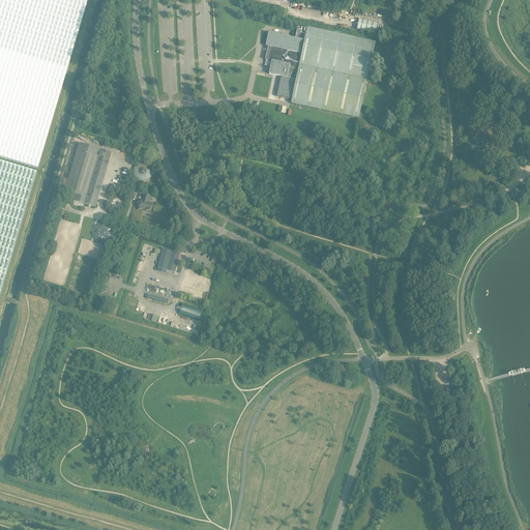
[(0,0),(0,157),(37,169),(87,0),(0,0)]
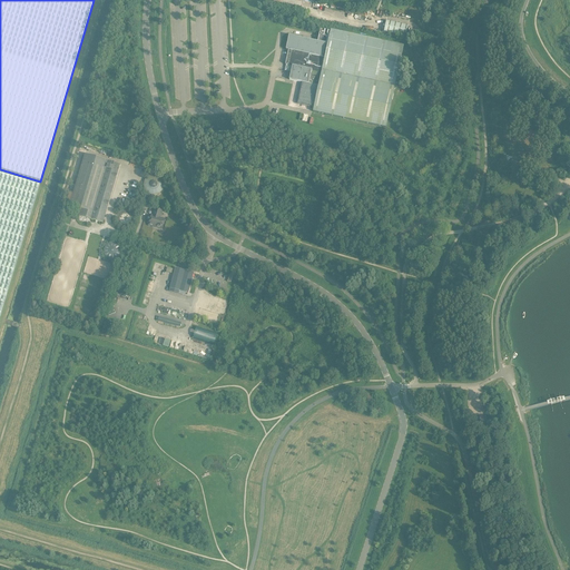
[(321,6),(320,12),(352,20),(353,13),(321,6)]
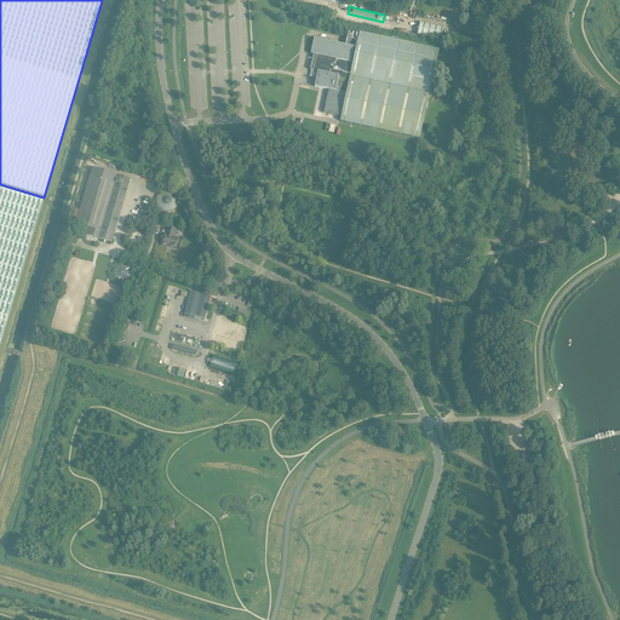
[(420,23),(418,35),(441,40),(443,28),(420,23)]
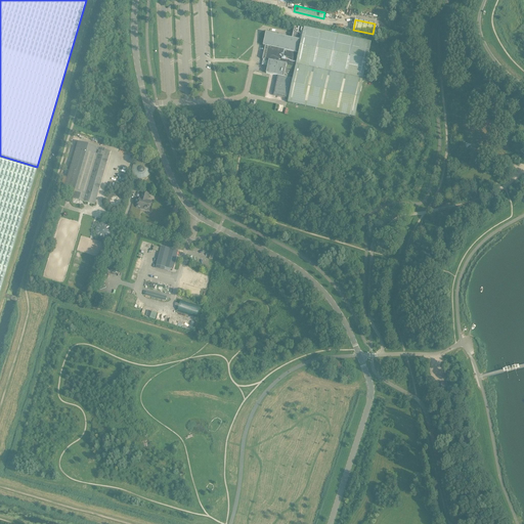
[(355,117),(372,42),(304,28),(295,26),(293,39),(265,33),(263,45),(265,46),(262,59),(268,60),(266,74),(277,76),(273,95),(289,98),(288,102),(355,117)]
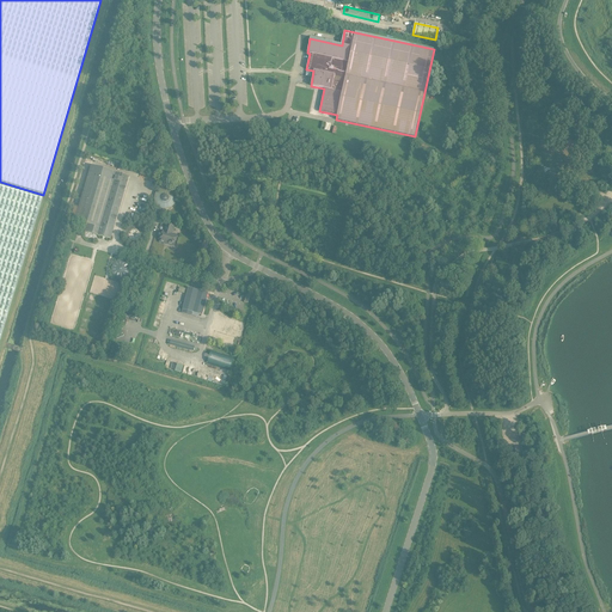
[(428,79),(427,91),(435,92),(438,80),(428,79)]
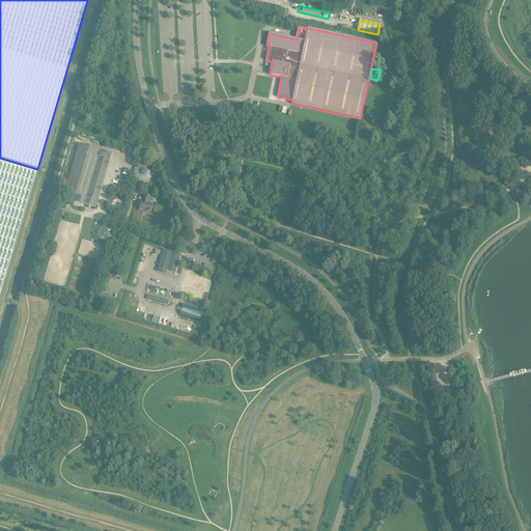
[(79,143),(67,182),(64,180),(61,191),(76,195),(74,201),(95,207),(112,154),(79,143)]
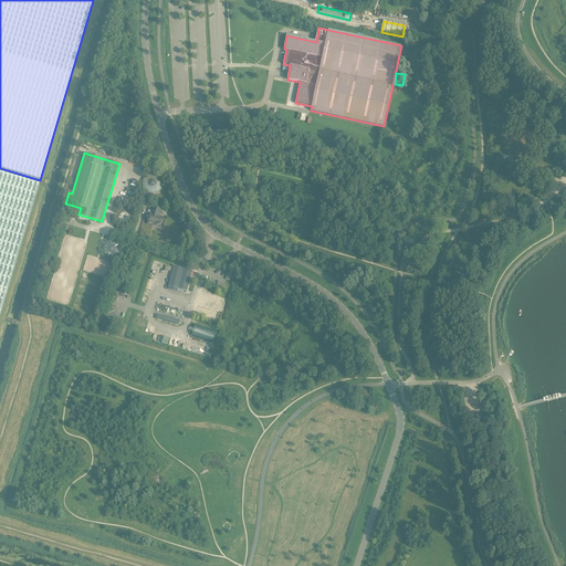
[(0,314),(39,185),(0,173),(0,314)]
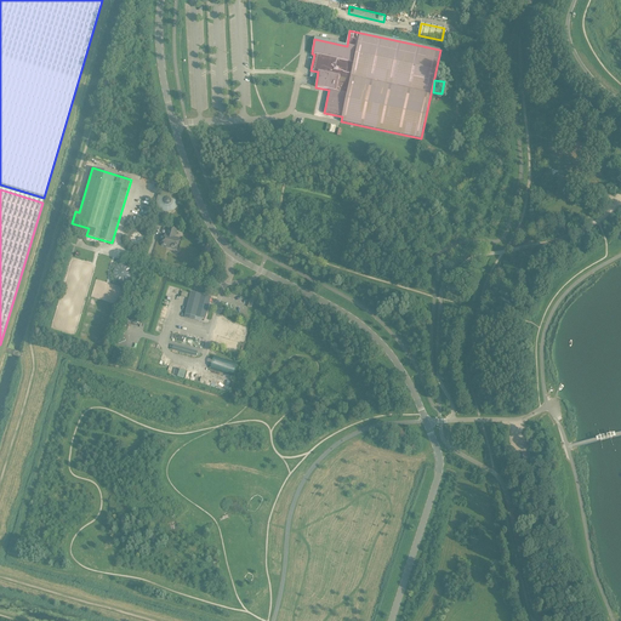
[(158,195),(155,201),(158,208),(161,212),(167,214),(174,212),(177,208),(178,203),(177,197),(174,193),(167,191),(163,192),(158,195)]
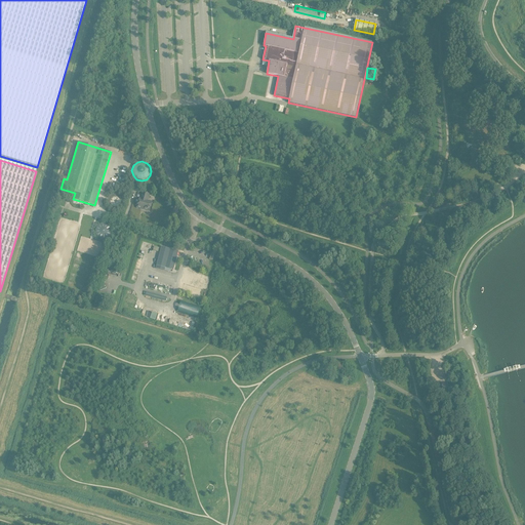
[(136,208),(148,211),(149,209),(150,209),(152,204),(151,204),(151,201),(148,200),(149,194),(143,192),(140,199),(139,198),(136,208)]
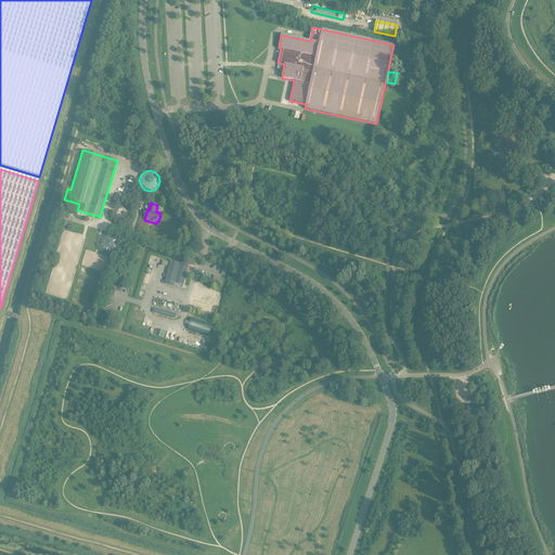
[(171,261),(165,284),(173,286),(175,283),(183,285),(189,266),(171,261)]
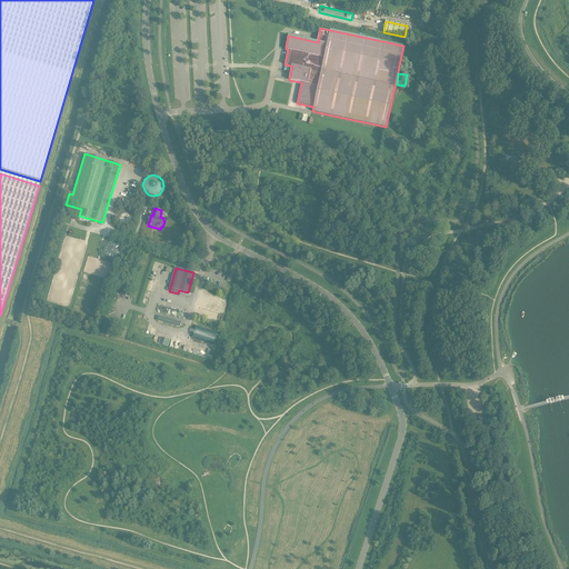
[(197,326),(192,338),(213,345),(217,332),(197,326)]
